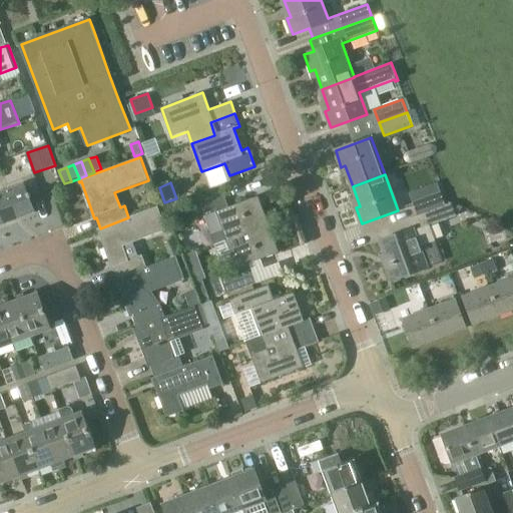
[(0,225),(35,212),(25,183),(0,192),(0,225)]
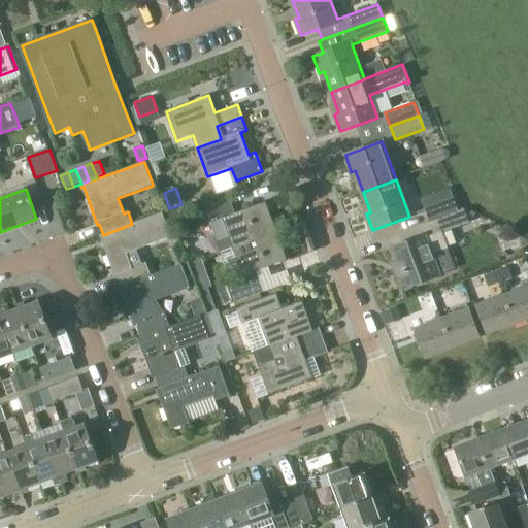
[(430,222),(459,210),(454,197),(425,207),(430,222)]
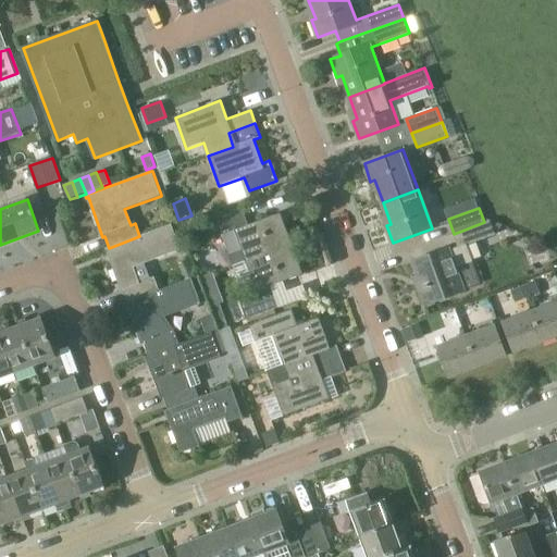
[(249,225),(245,212),(218,222),(222,235),(229,255),(242,249),(246,260),(292,243),(281,213),(249,225)]
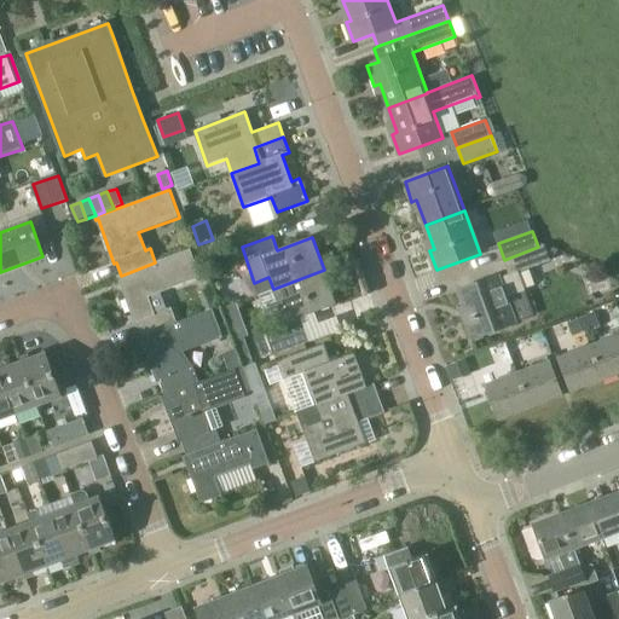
[(498,277),(461,291),(470,317),(466,318),(473,339),(516,322),(534,316),(524,290),(526,289),(520,272),(544,264),(549,261),(544,244),(538,247),(504,260),(509,273),(498,277)]
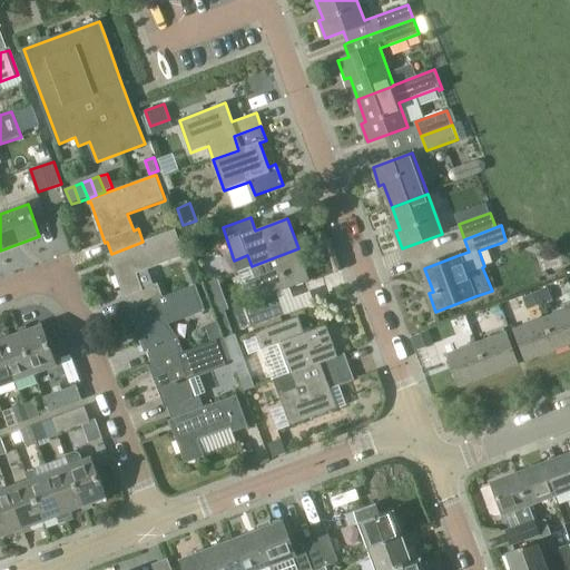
[(111,254),(108,255),(109,258),(110,257),(125,297),(128,296),(133,308),(164,297),(158,284),(155,285),(148,269),(186,255),(183,248),(188,246),(182,227),(176,229),(143,242),(111,254)]
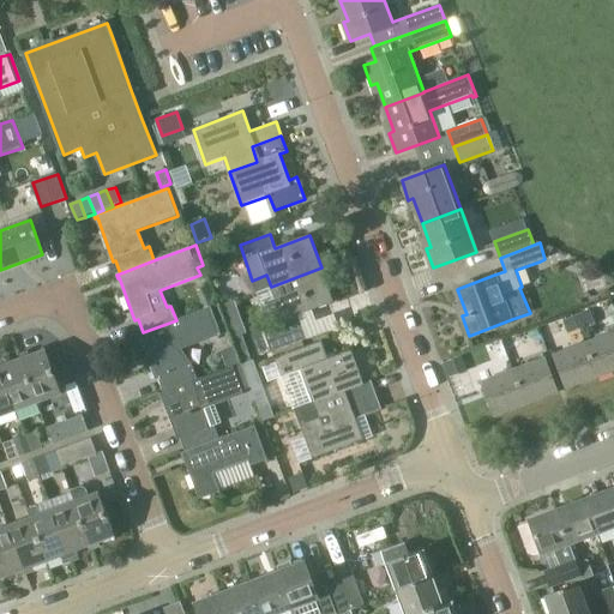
[(284,320),(270,325),(262,327),(271,351),(306,338),(302,330),(305,329),(299,314),(335,301),(321,268),(271,287),(284,320)]
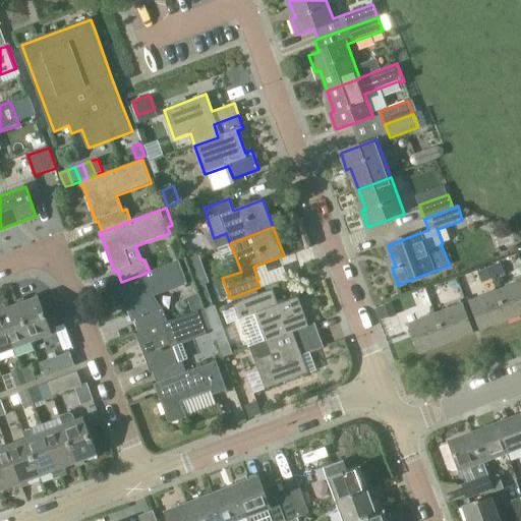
[(150,272),(117,284),(118,286),(119,286),(132,323),(135,322),(139,333),(168,323),(163,310),(155,296),(188,284),(179,261),(150,272)]
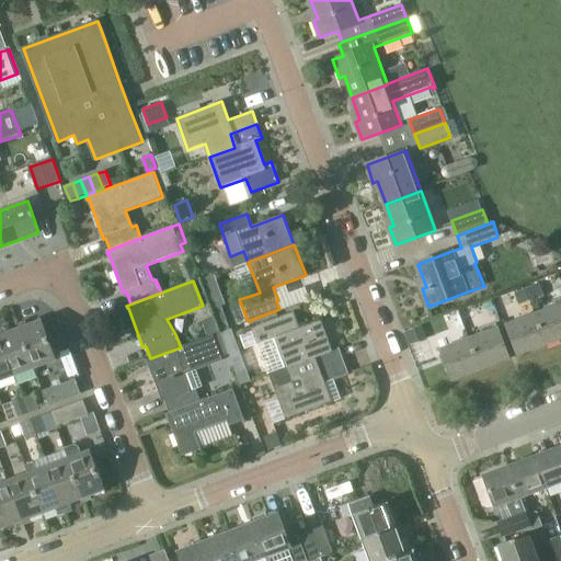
[(533,301),(545,297),(539,283),(527,287),(533,301)]
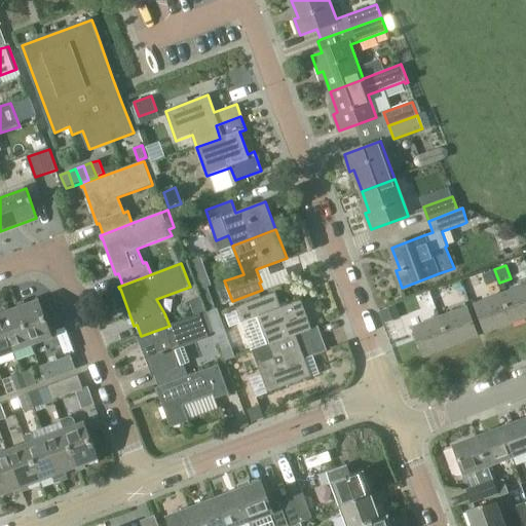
[(525,284),(501,294),(513,322),(525,315),(525,284)]
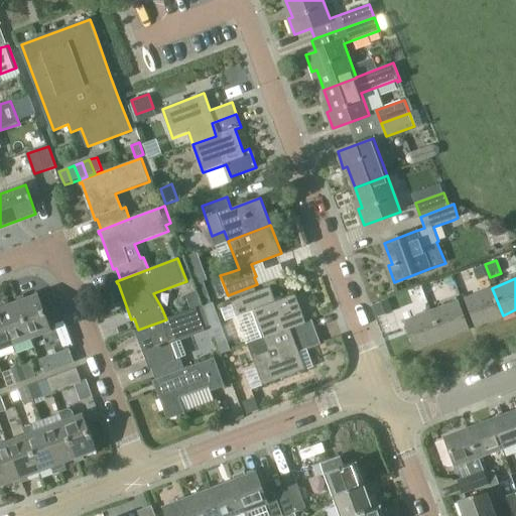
[(213,302),(205,281),(196,284),(204,305),(213,302)]
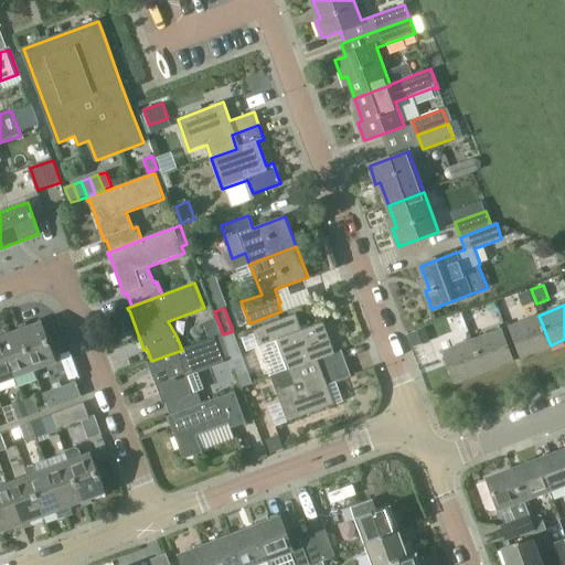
[(475,309),(464,313),(468,328),(480,322),(475,309)]
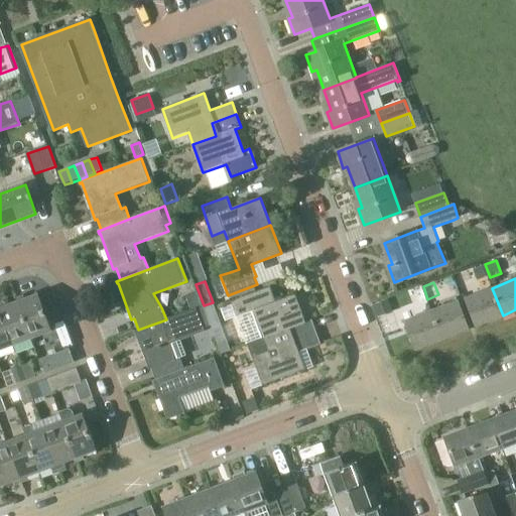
[(270,285),(231,300),(247,344),(248,344),(264,338),(288,329),(292,341),(317,332),(312,319),(306,323),(296,294),(276,301),(270,285)]
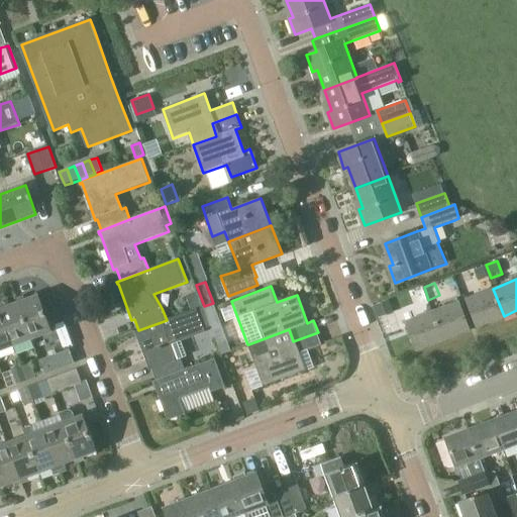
[(412,291),(415,299),(417,300),(426,297),(422,287),(412,291)]
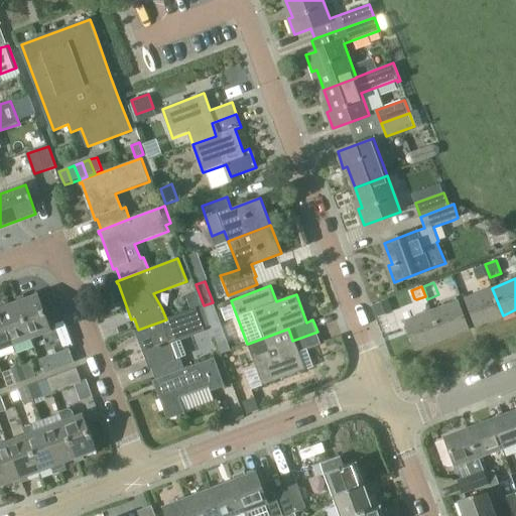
[(476,326),(503,315),(492,288),(466,298),(476,326)]
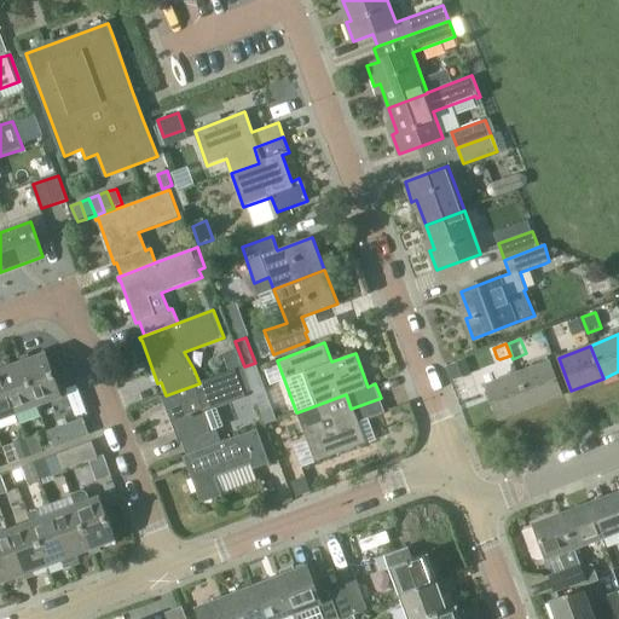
[(29,353),(21,357),(23,362),(39,404),(62,395),(46,353),(30,358),(29,353)]
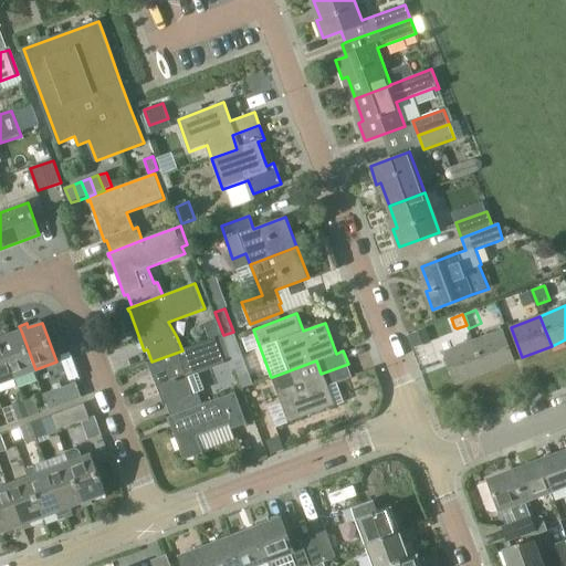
[(410,335),(415,346),(428,342),(423,329),(410,335)]
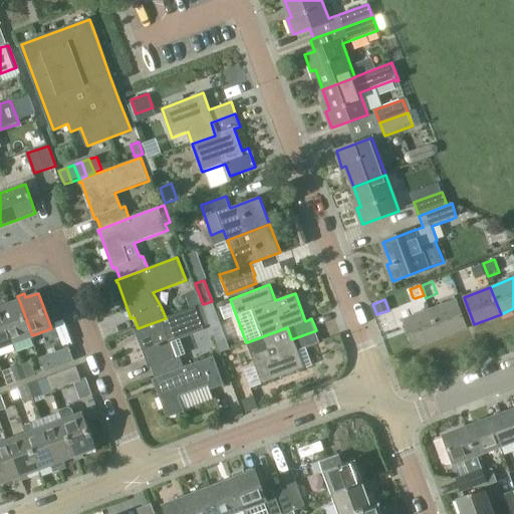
[(0,303),(14,342),(32,335),(19,300),(7,304),(5,300),(0,301),(0,303)]
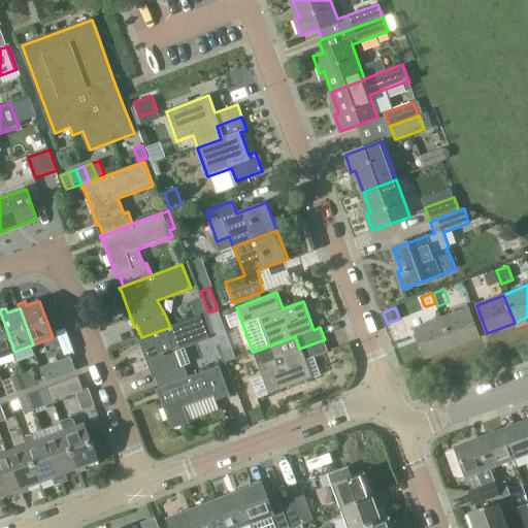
[(441,319),(453,347),(480,336),(468,308),(441,319)]
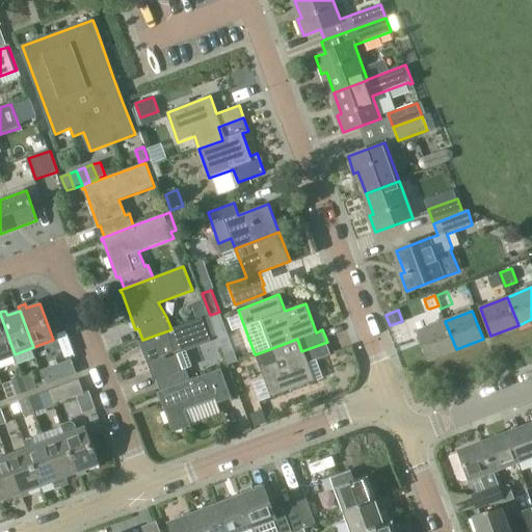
[(211,316),(220,341),(230,338),(220,313),(211,316)]
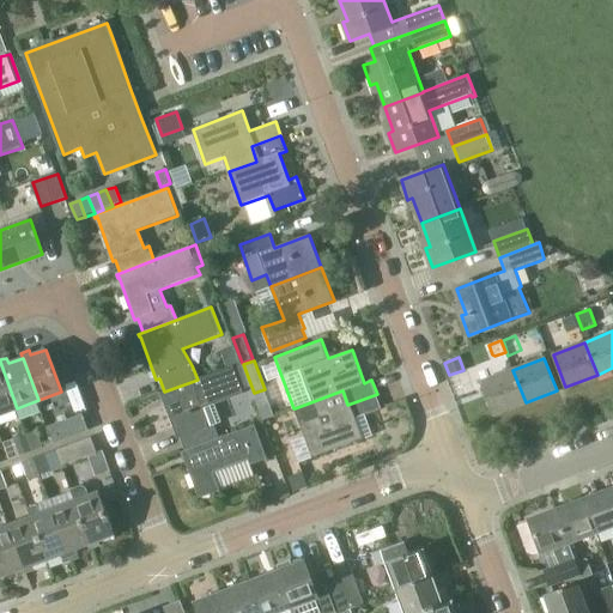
[(0,414),(17,408),(0,362),(0,414)]
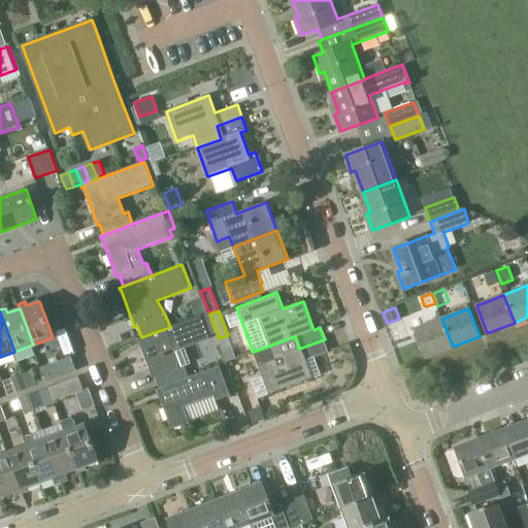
[(156,377),(160,389),(189,378),(184,365),(179,367),(174,352),(209,339),(207,334),(216,331),(208,312),(201,316),(170,327),(141,337),(137,339),(138,341),(139,340),(154,378),(156,377)]
